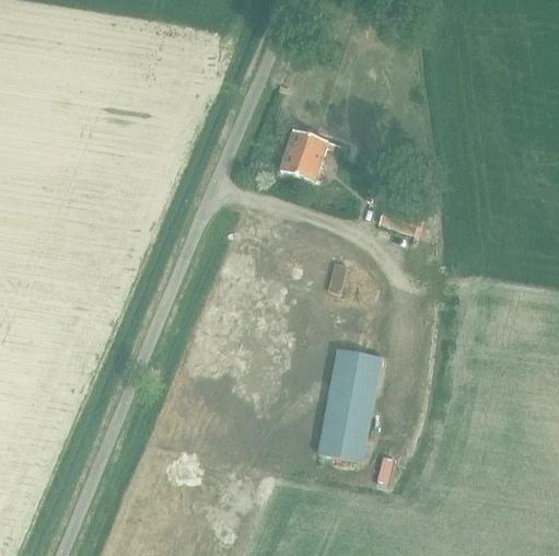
[(333,149),(334,143),(293,129),(280,170),(315,182),(326,147),(333,149)]
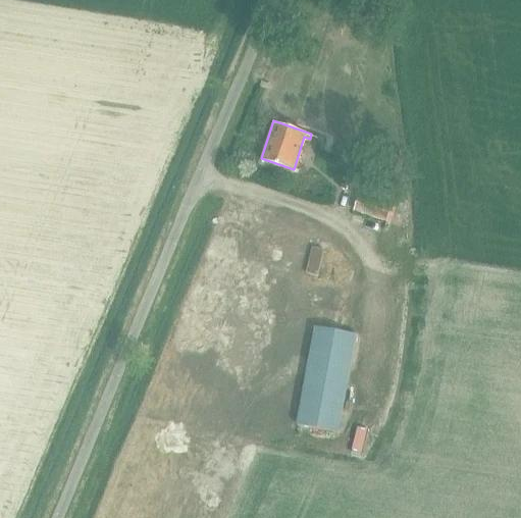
[(358,192),(353,207),(384,218),(389,203),(358,192)]
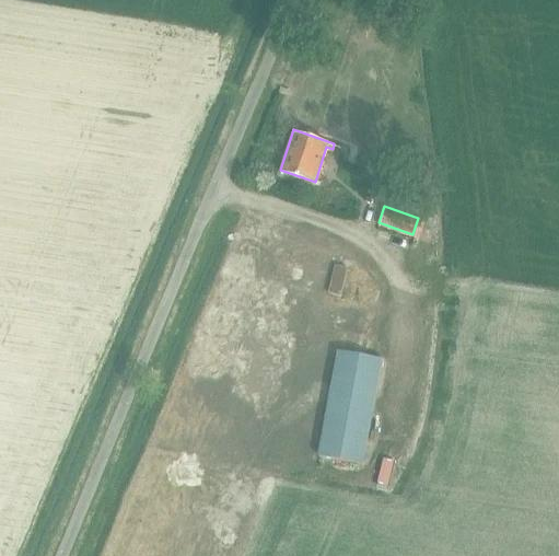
[(333,262),(326,290),(338,293),(344,264),(333,262)]
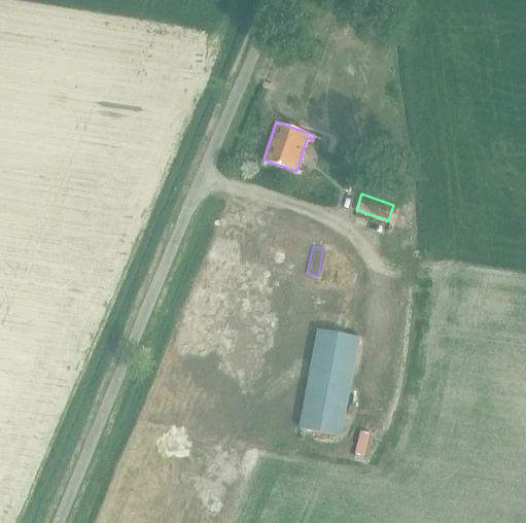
[(316,327),(299,426),(340,433),(358,336),(316,327)]
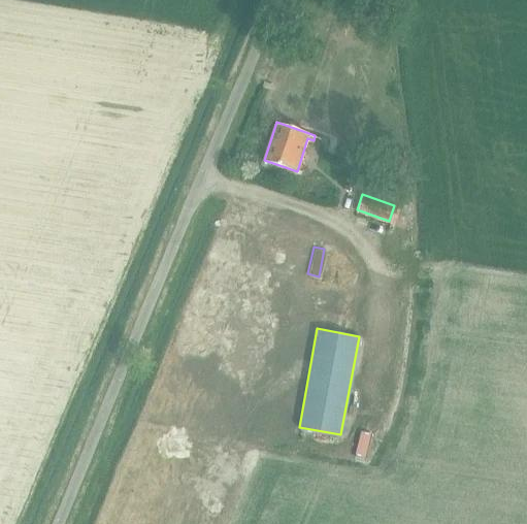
[(367,420),(362,446),(373,448),(379,422),(367,420)]
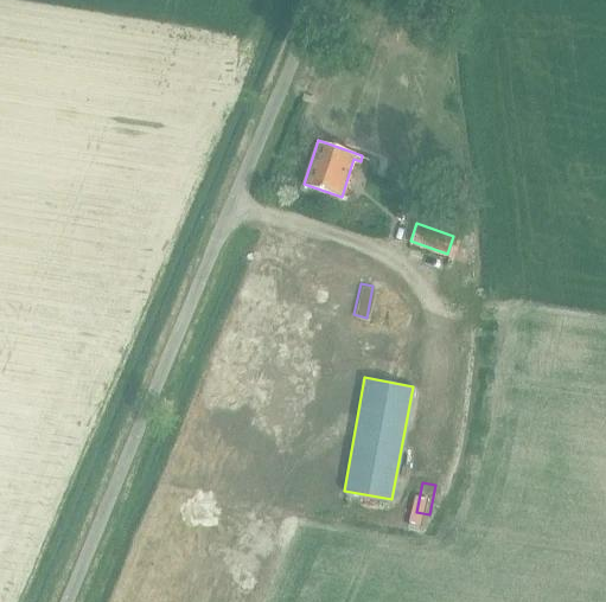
All buildings are outlined.
